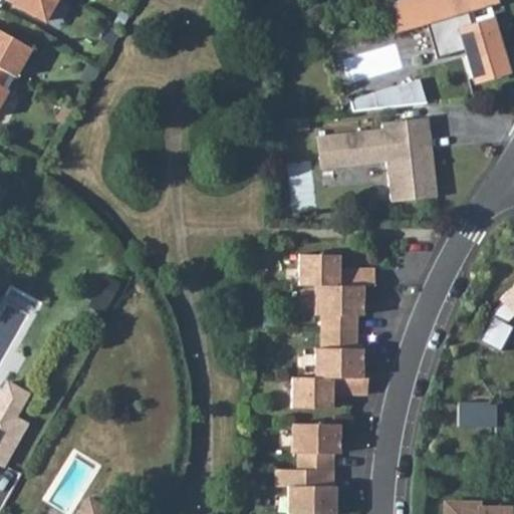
[(55,0),(5,0),(5,1),(43,22),(55,0)]
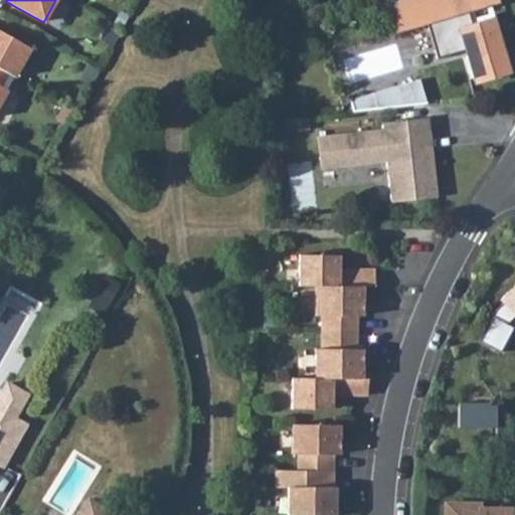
[(472,25),(468,10),(488,4),(495,2),(494,0),(398,0),(397,31),(425,22),(437,58),(465,51),(474,82),(508,72),(492,19),(472,25)]
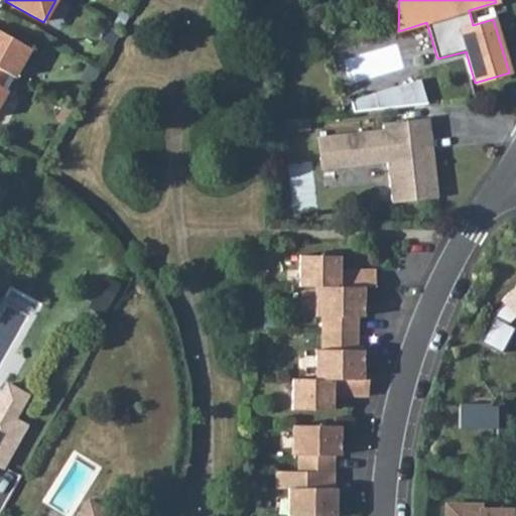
[(493,19),(489,4),(469,10),(473,25),(493,19)]
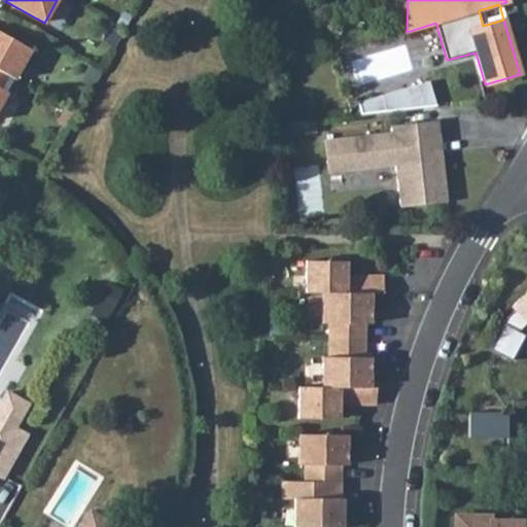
[(0,71),(7,76),(13,80),(31,50),(0,33),(0,71)]
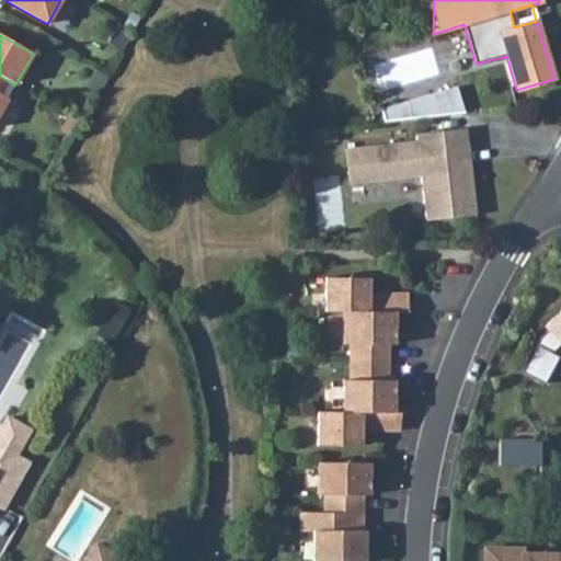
[(412,118),(462,113),(459,86),(410,101),(412,118)]
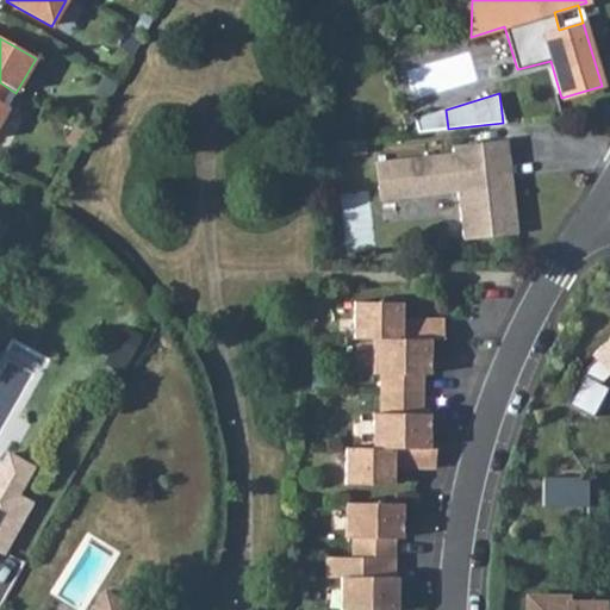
[(416,118),(418,132),(448,129),(446,110),(416,118)]
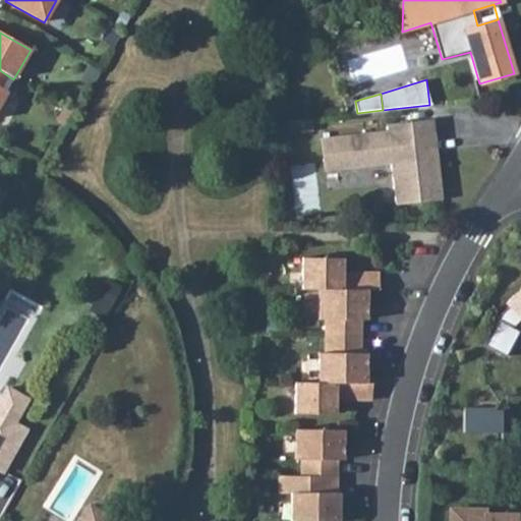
[(387,131),(322,138),(325,165),(338,163),(339,170),(391,164),(395,203),(442,197),(438,162),(430,162),(429,150),(433,150),(430,122),(387,127),(387,131)]
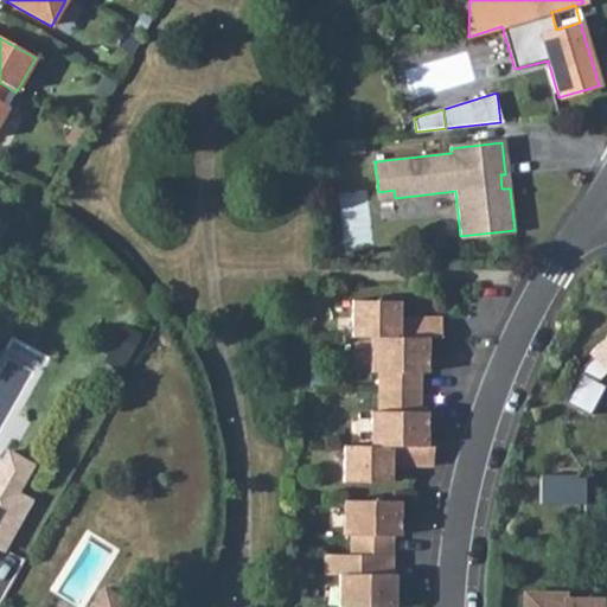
[(352,301),(352,337),(371,338),(371,372),(379,372),(378,411),(371,411),(371,446),(344,446),(344,483),(390,484),(390,460),(397,460),(397,466),(433,466),(433,447),(422,447),(422,438),(426,438),(426,413),(420,411),(420,374),(426,374),(426,347),(422,347),(422,338),(441,338),(441,319),(404,319),(404,325),(397,324),(397,301),(352,301)]
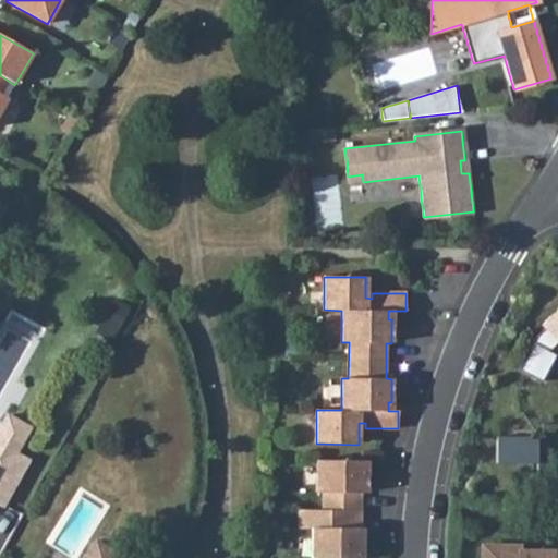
[(557,310),(542,325),(545,328),(536,337),(516,370),(538,383),(555,356),(548,353),(550,351),(557,342),(557,310)]
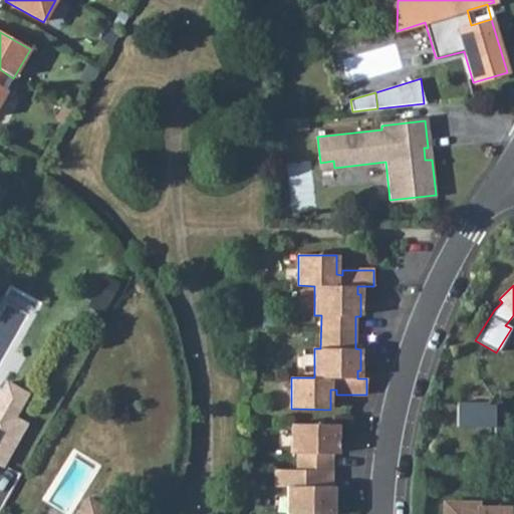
[(0,467),(1,468),(25,425),(13,419),(26,395),(6,383),(0,393),(0,467)]
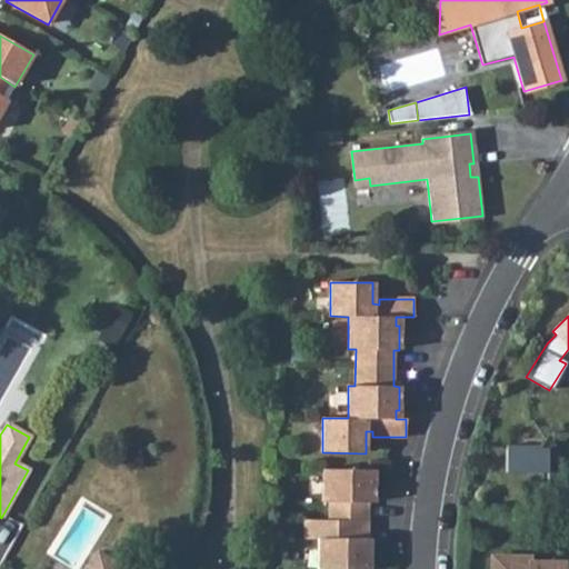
[(373,470),(322,469),(322,502),(329,502),(329,520),(305,520),(305,539),(318,539),(317,568),(368,568),(369,539),(367,539),(368,502),(372,502),(373,470)]
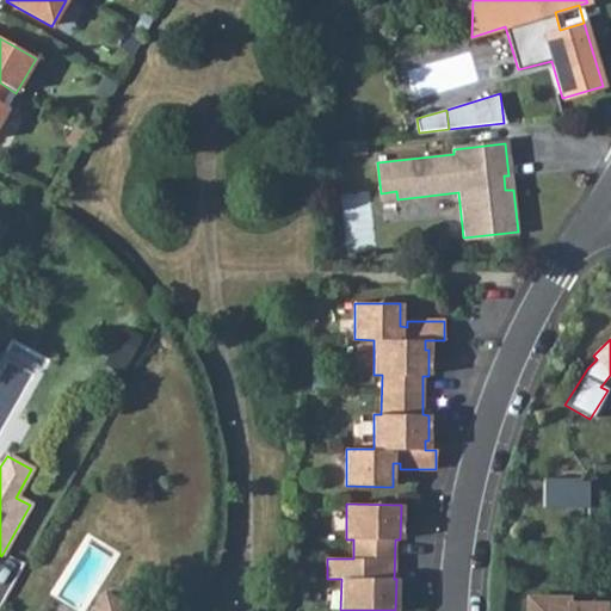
[(131,610),(105,594),(93,610),(131,610)]
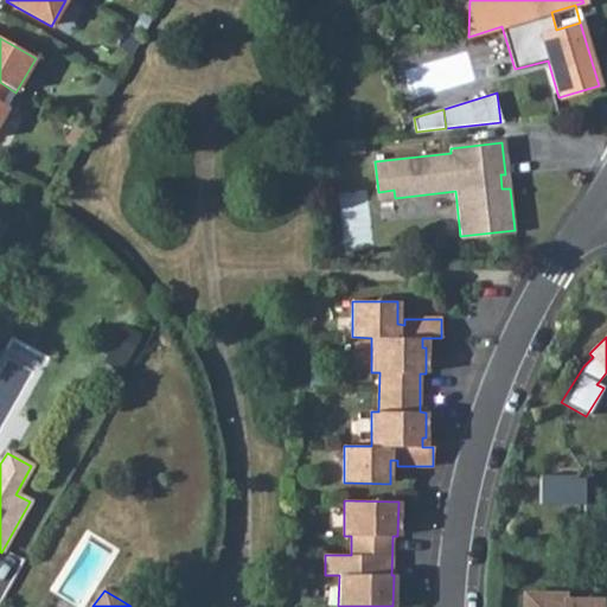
[(600,606),(601,602),(566,601),(566,595),(524,595),(524,606),(600,606)]
